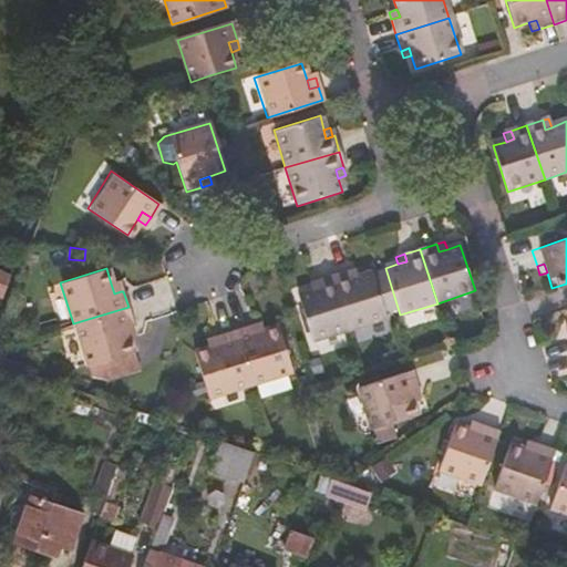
[(0,296),(2,297),(10,275),(0,269),(0,296)]
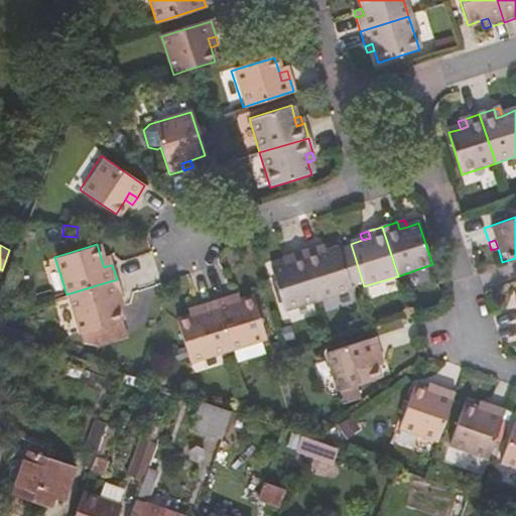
[(324,245),(316,247),(318,254),(326,252),(324,245)]
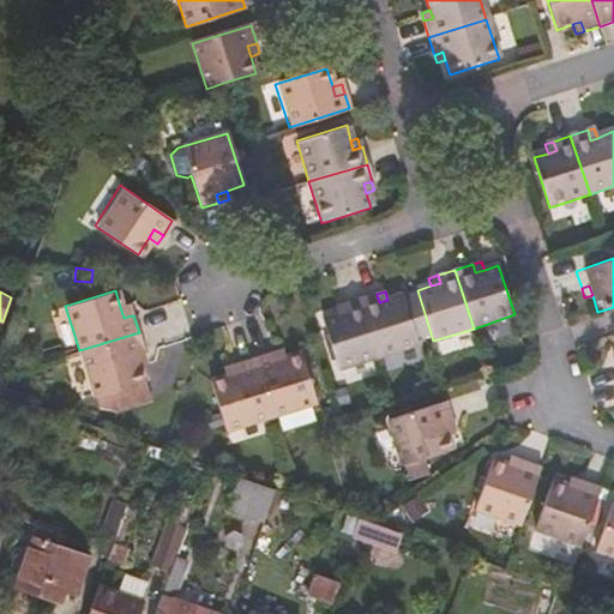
[(377,294),(359,300),(378,359),(419,345),(403,295),(387,300),(379,302),(377,294)]
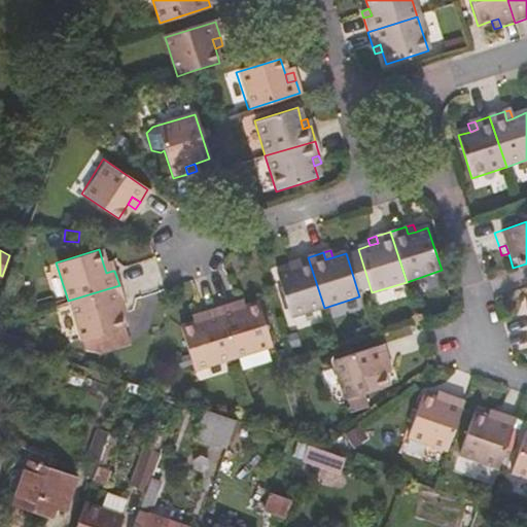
[(324,308),(308,257),(294,260),(297,269),(289,271),(277,275),(290,318),(324,308)]
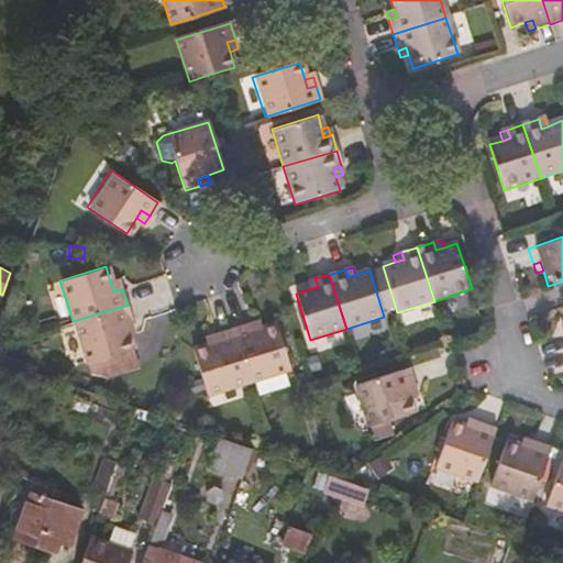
[(307,282),(309,289),(318,287),(315,278),(307,282)]
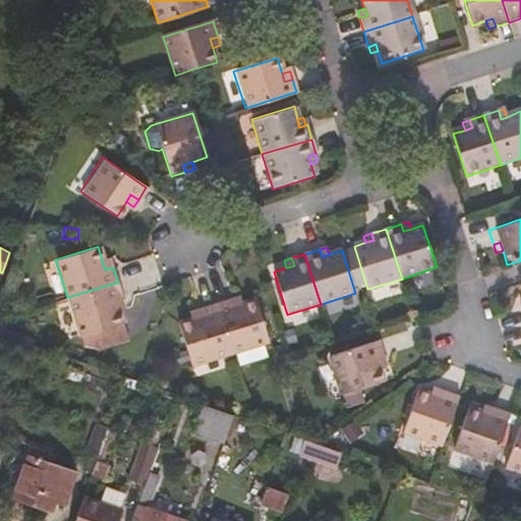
[(109,258),(102,261),(105,270),(111,268),(109,258)]
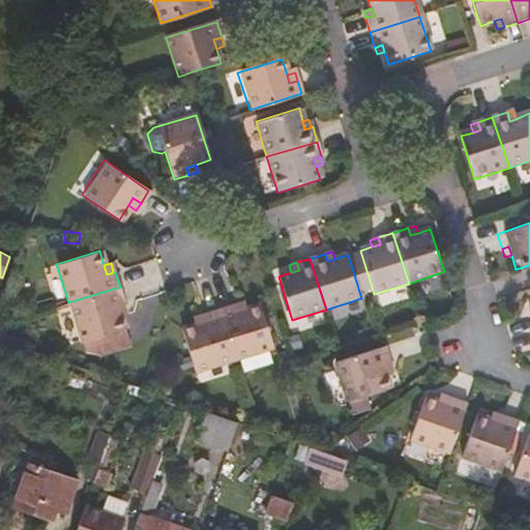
[(120,287),(68,302),(82,343),(100,335),(114,331),(123,328),(118,312),(115,303),(122,301),(124,300),(120,287)]
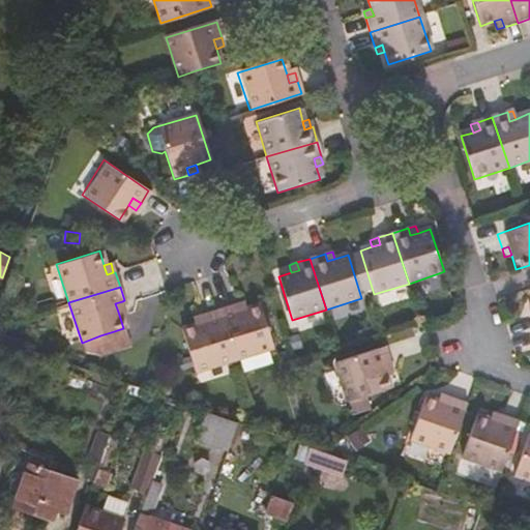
[(125,310),(122,301),(115,303),(118,312),(125,310)]
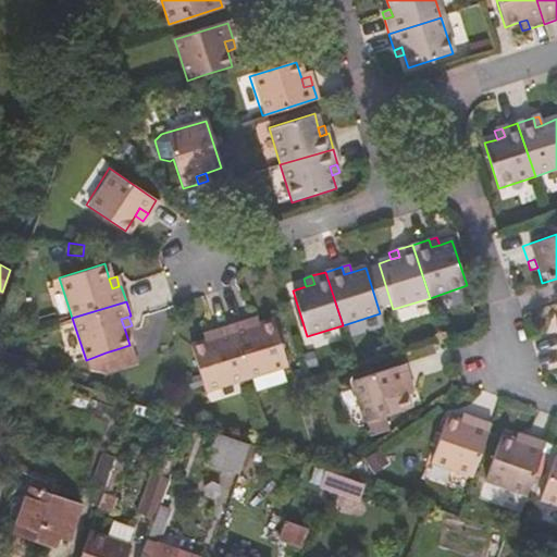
[(252,318),(244,320),(246,330),(256,326),(252,318)]
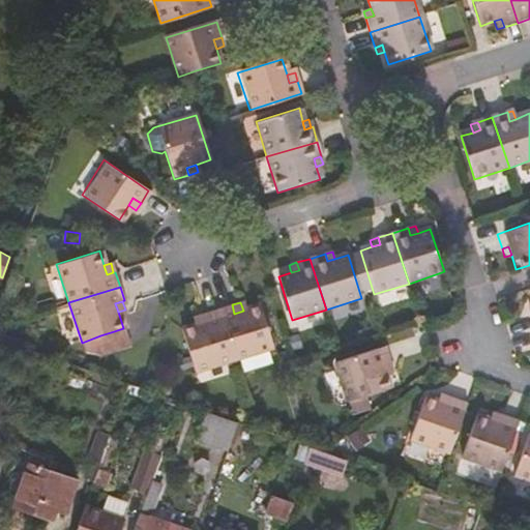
[(231,303),(217,308),(234,360),(272,348),(259,305),(243,311),(234,314),(232,304),(231,303)]
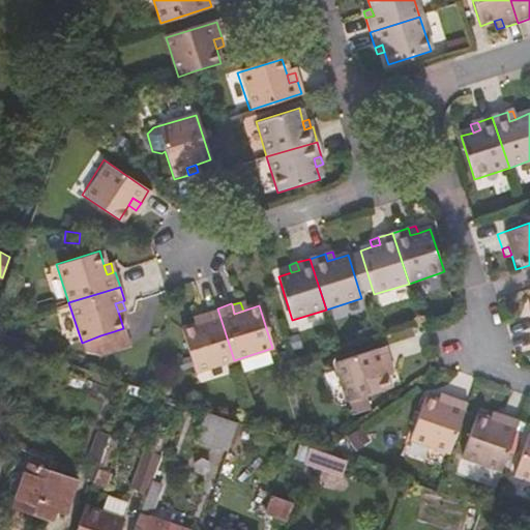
[(234,360),(217,308),(202,313),(202,315),(205,323),(197,326),(182,330),(195,373),(234,360)]
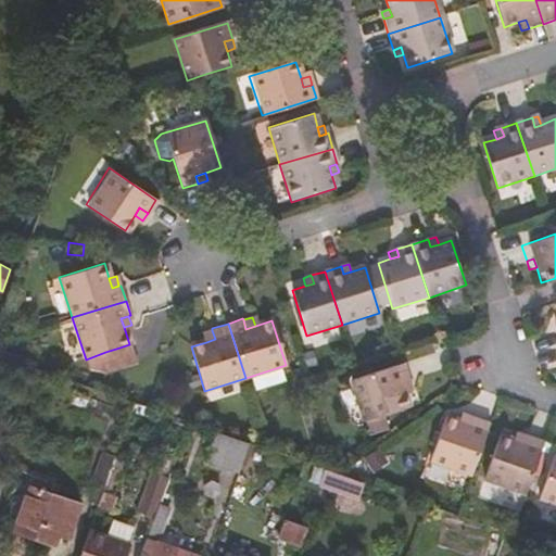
[(203,332),(206,342),(215,339),(212,330),(203,332)]
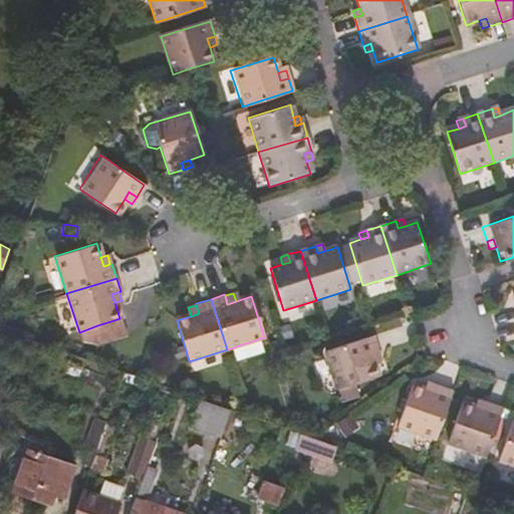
[(113,331),(110,321),(97,325),(100,335),(113,331)]
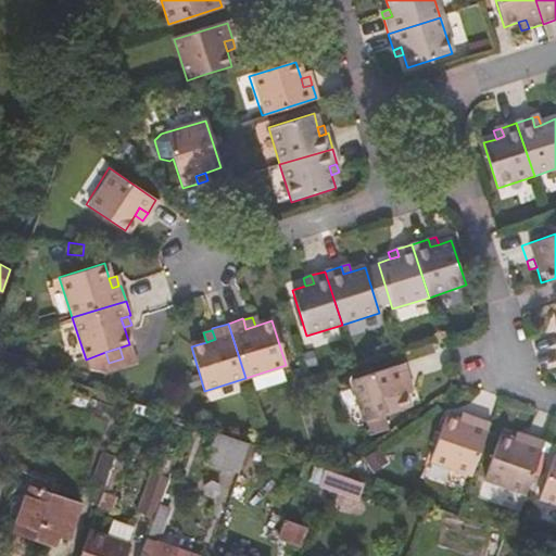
[(401,381),(408,379),(403,365),(350,381),(363,422),(408,407),(403,391),(401,381)]
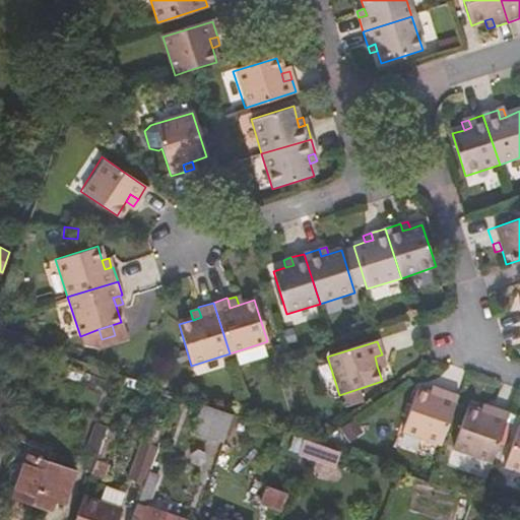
[(384,364),(382,354),(375,356),(377,366),(384,364)]
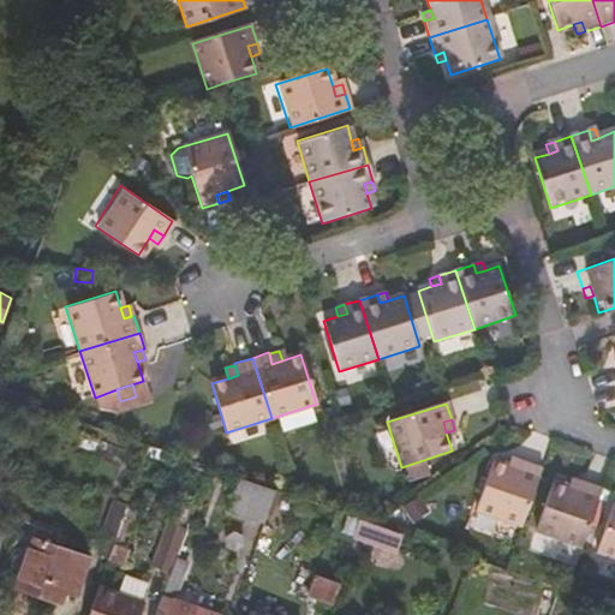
[(514,458),(512,467),(523,472),(526,463),(514,458)]
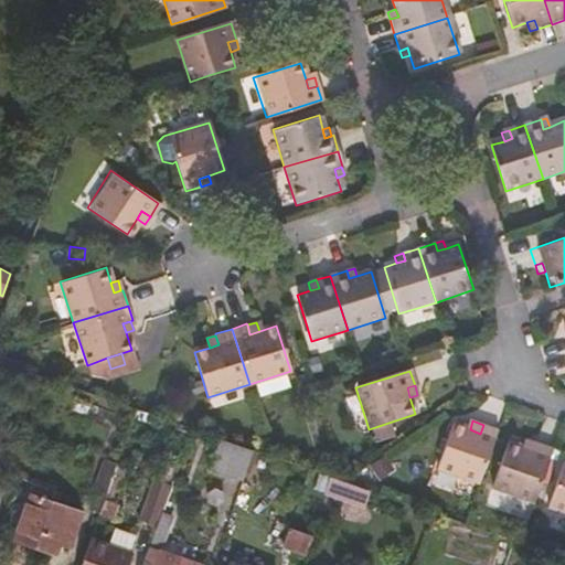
[(478,483),(497,429),(483,425),(480,434),(470,429),(452,423),(437,469),(478,483)]
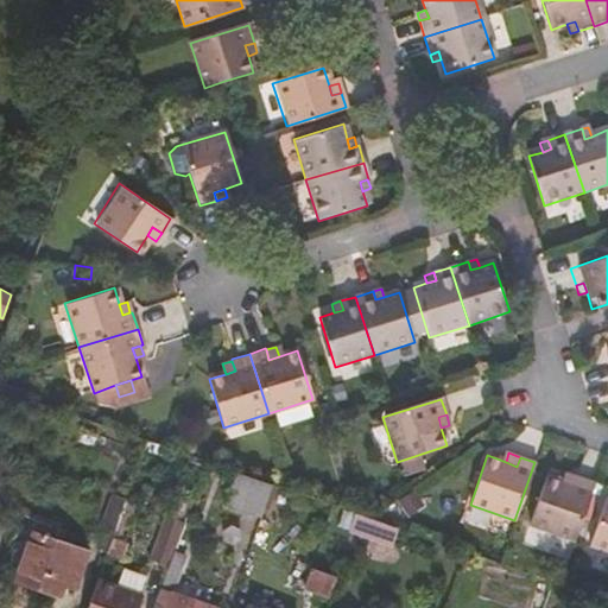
[(273,483),(236,470),(227,498),(264,512),(273,483)]
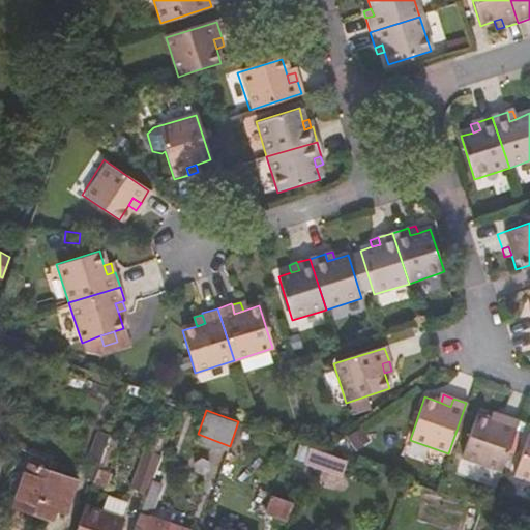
[(495,412),(492,420),(501,423),(504,416),(495,412)]
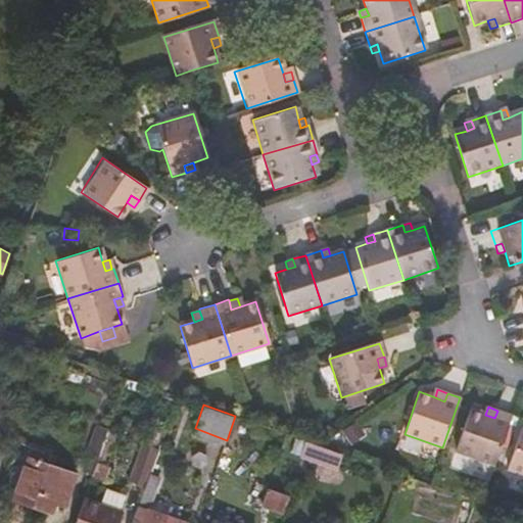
[(502,438),(510,415),(497,411),(494,418),(485,415),(470,410),(455,452),(492,465),(502,438)]
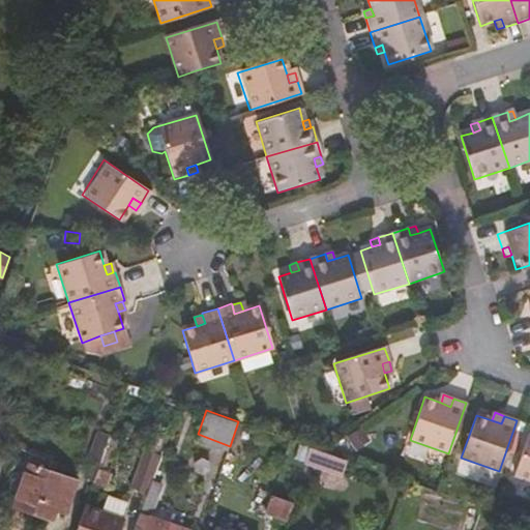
[(522,422),(517,420),(508,444),(513,446),(522,422)]
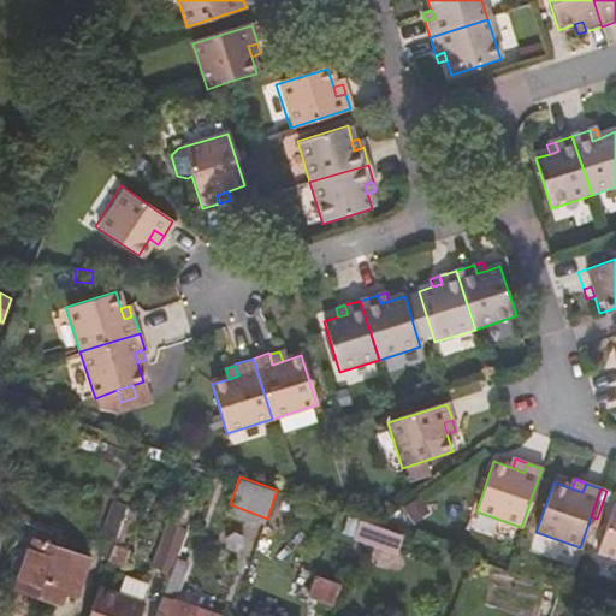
[(413,497),(396,509),(406,522),(422,511),(413,497)]
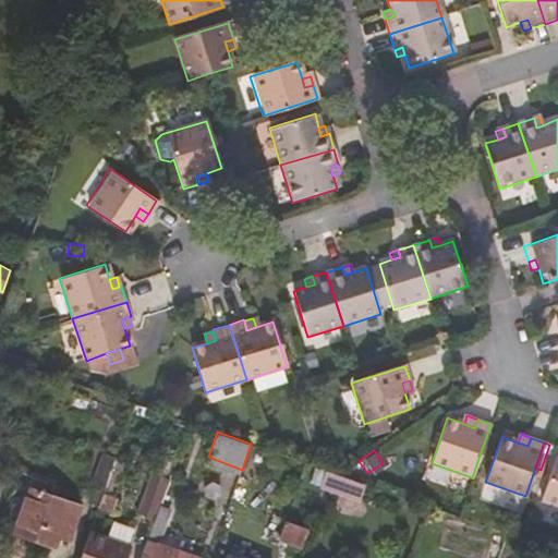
[(87,500),(97,505),(102,493),(114,459),(104,456),(87,500)]
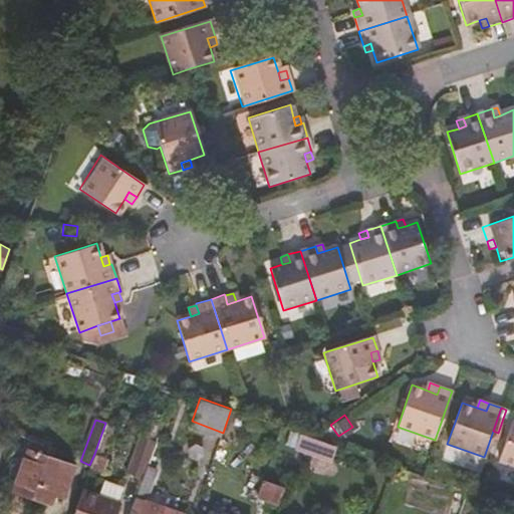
[(497,461),(513,467),(513,420),(512,420),(497,461)]
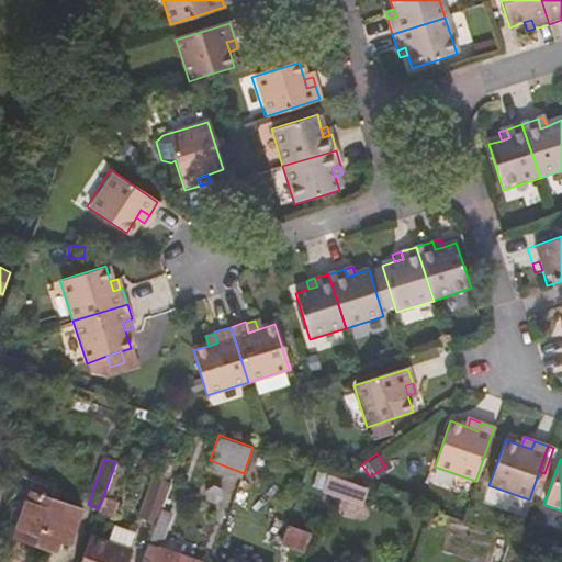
[(115,462),(103,496),(117,502),(128,468),(115,462)]
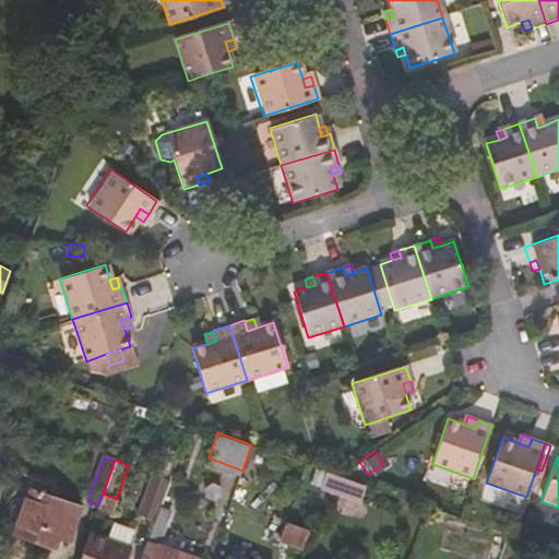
[(336,474),(325,471),(321,488),(359,501),(366,485),(340,475),(336,474)]
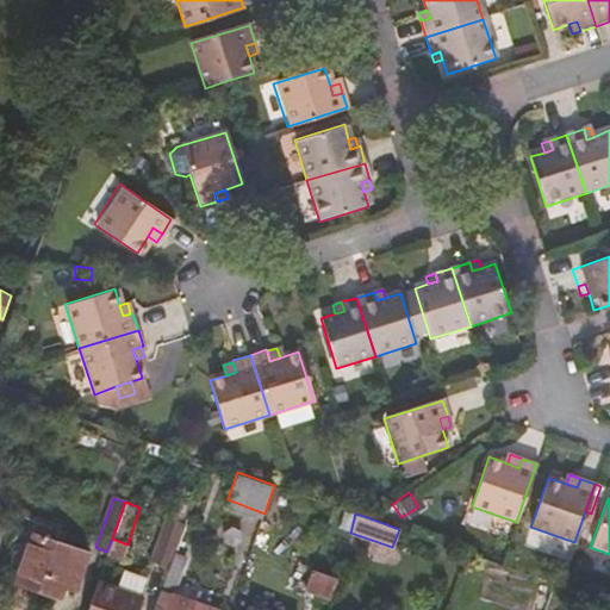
[(156,558),(172,564),(175,552),(186,523),(169,517),(156,558)]
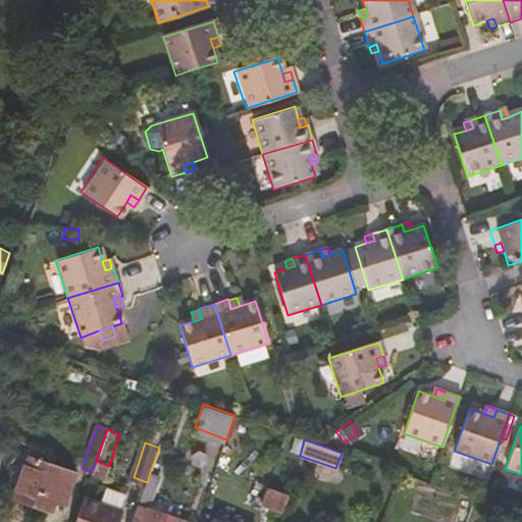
[(13,498),(50,511),(54,501),(63,504),(74,472),(28,456),(13,498)]
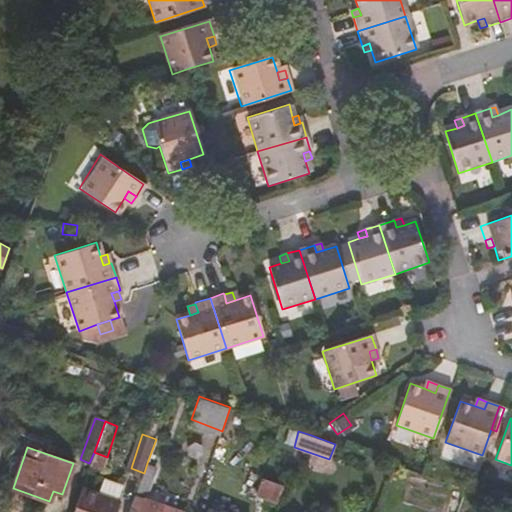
[(144,473),(129,511),(180,511),(181,510),(147,497),(157,467),(147,463),(144,473)]
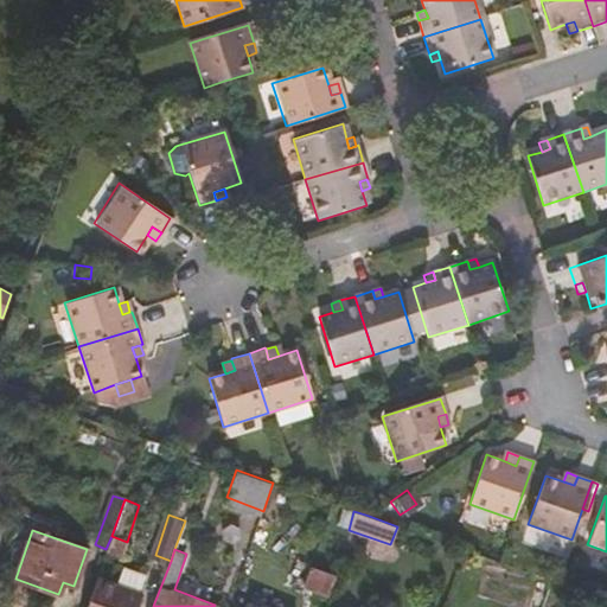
[(302,585),(327,594),(334,575),(310,566),(302,585)]
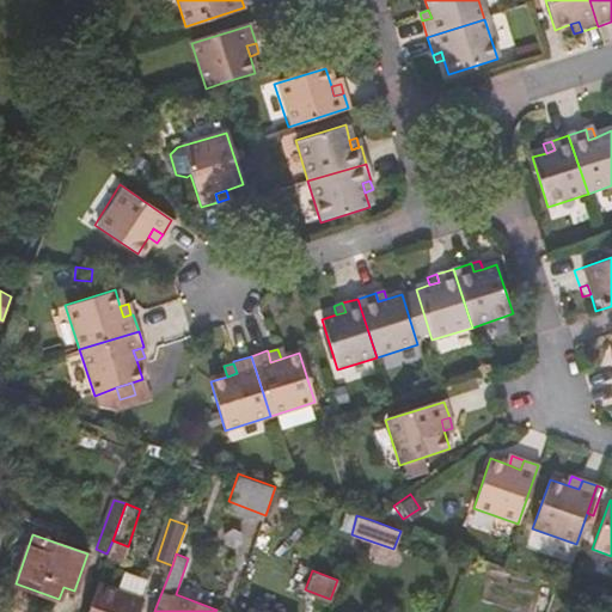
[(97,582),(85,611),(139,611),(144,599),(97,582)]
